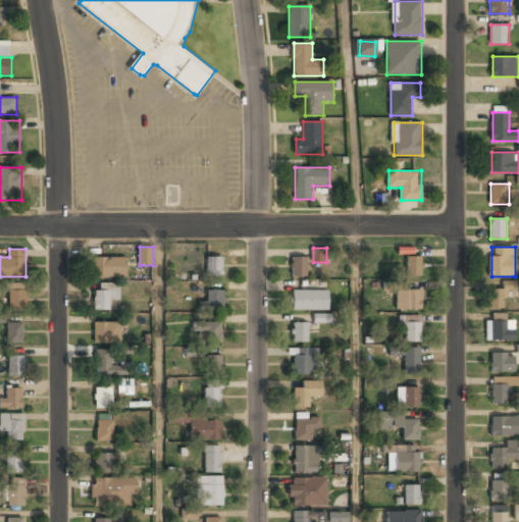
[(423,256),(408,256),(408,276),(423,276),(423,256)]
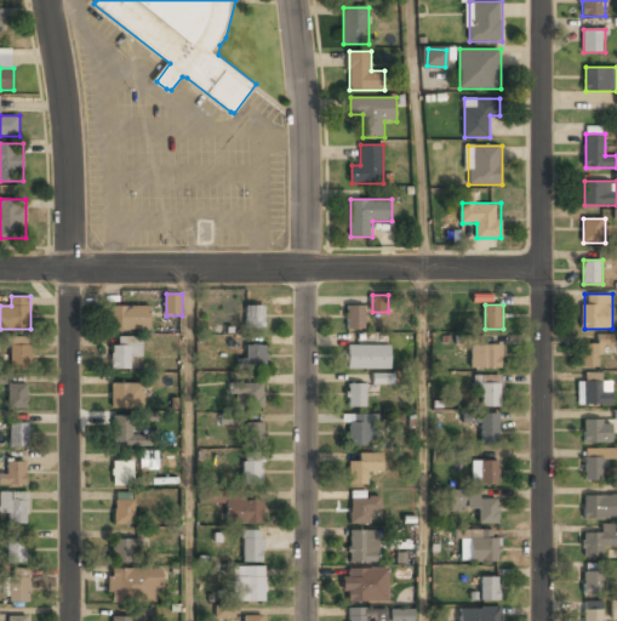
[(152,330),(152,306),(112,306),(112,330),(152,330)]
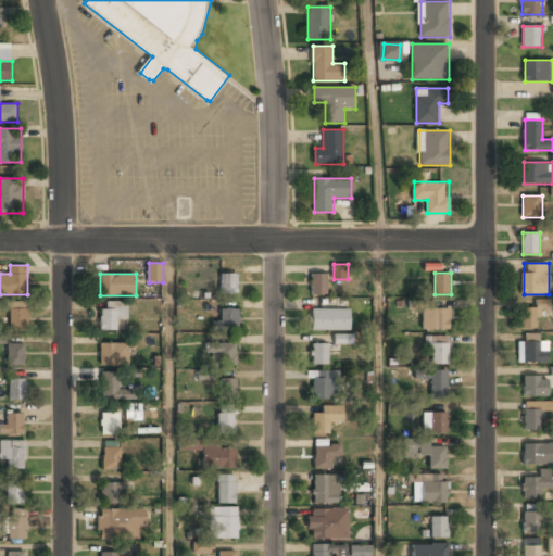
[(239,294),(239,274),(222,274),(222,294),(239,294)]
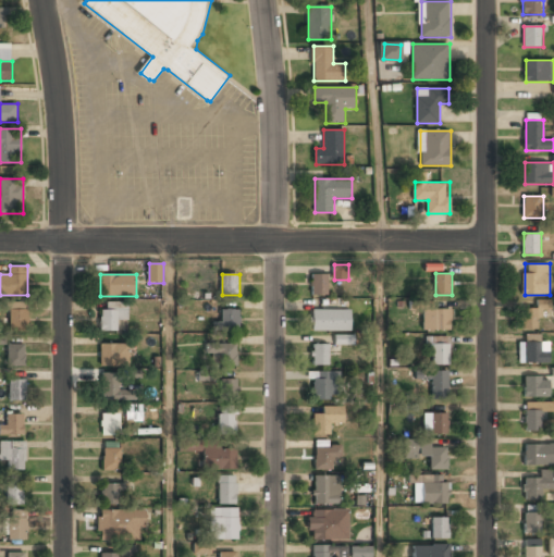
[(312,295),(331,295),(331,274),(312,274),(312,295)]
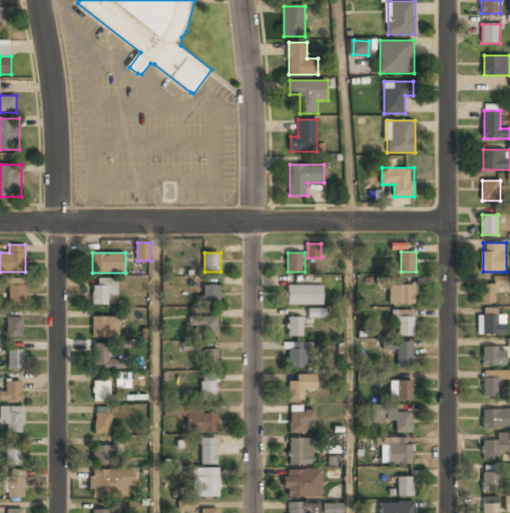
[(119,295),(119,279),(95,279),(95,305),(109,305),(109,295),(119,295)]
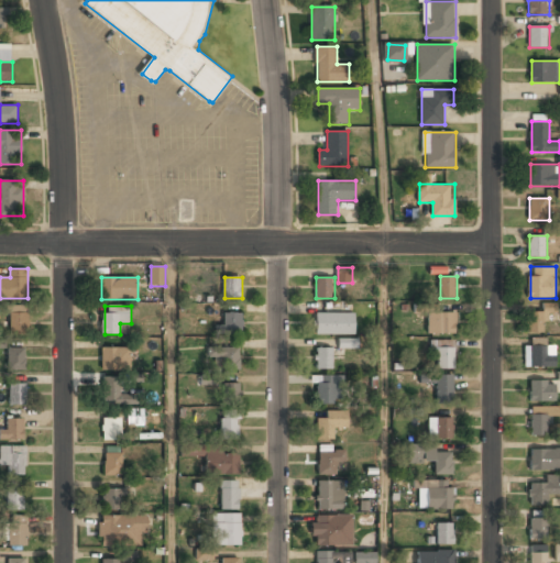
[(549,311),(528,311),(528,332),(549,332),(549,311)]
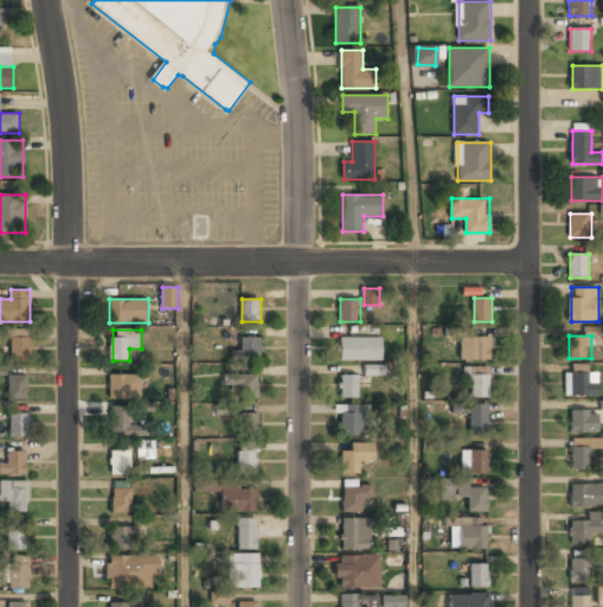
[(11,337),(11,359),(31,359),(31,337),(11,337)]
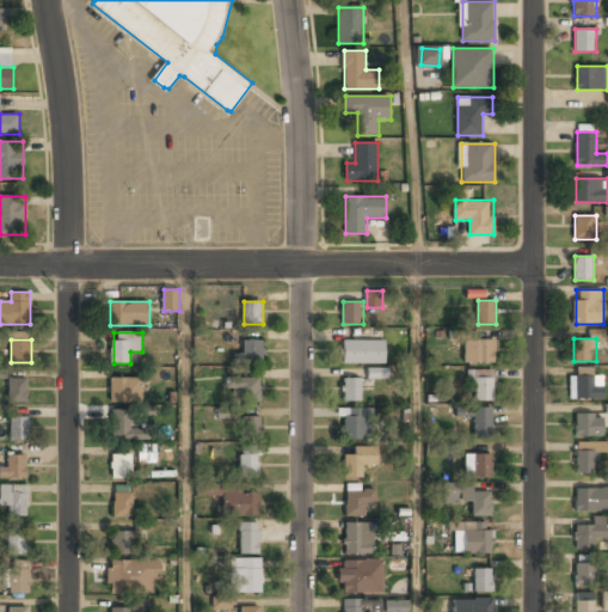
[(264,362),(264,340),(243,340),(243,362),(264,362)]
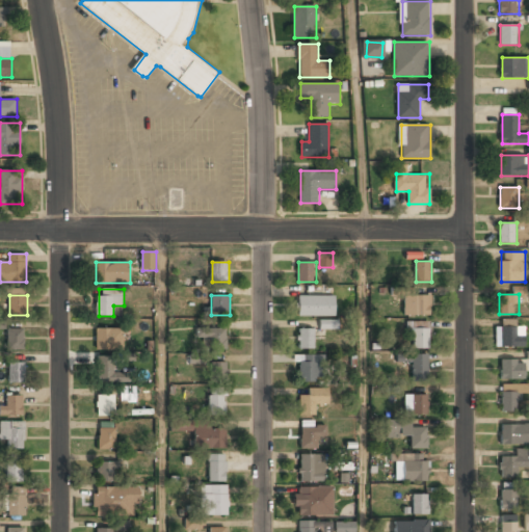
[(431,295),(404,295),(404,316),(431,316),(431,295)]
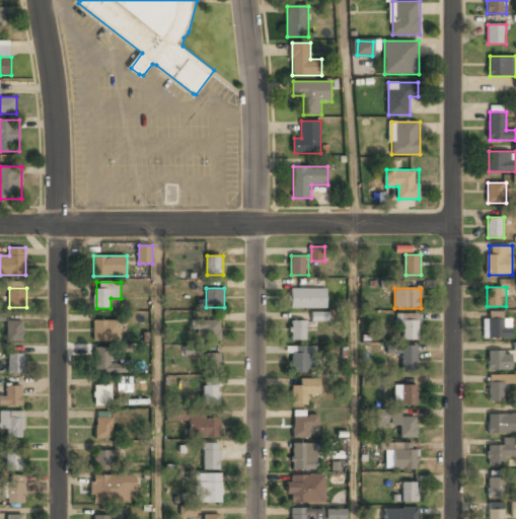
[(328,289),(292,289),(292,308),(328,308),(328,289)]
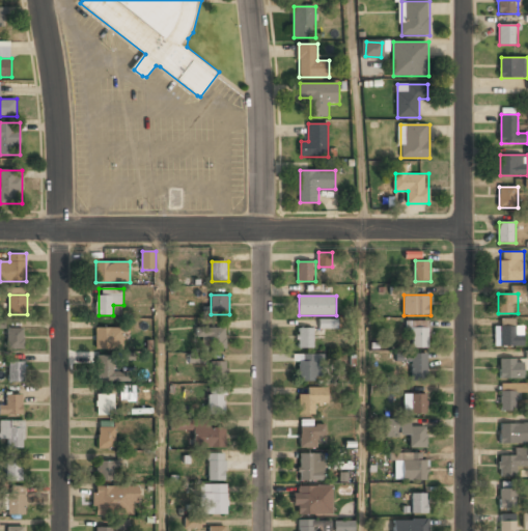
[(339,318),(322,318),(322,329),(340,329),(339,318)]
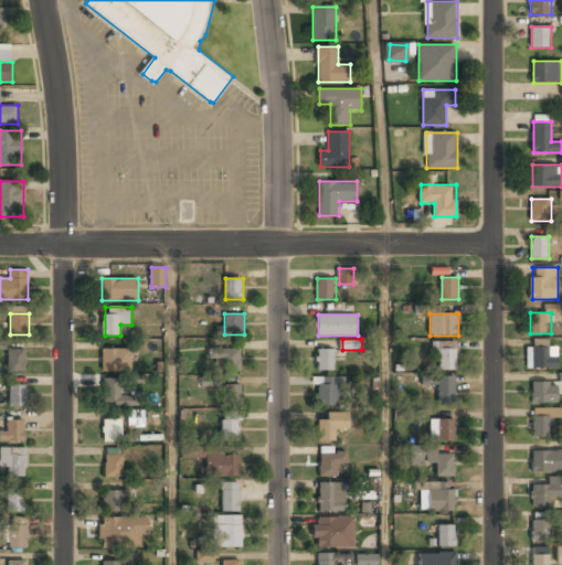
[(549,339),(530,339),(530,370),(558,370),(558,348),(549,348),(549,339)]
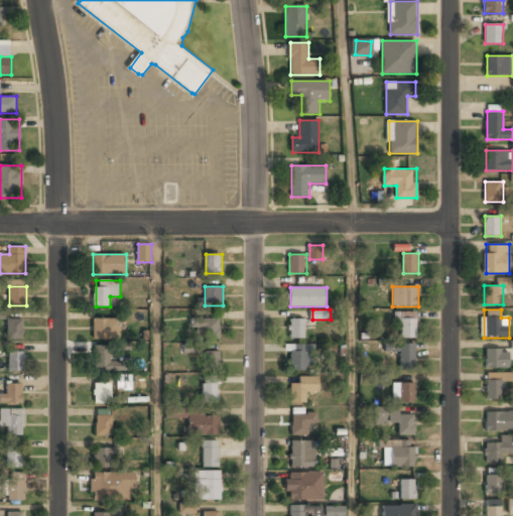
[(401,312),(401,339),(417,339),(417,312),(401,312)]
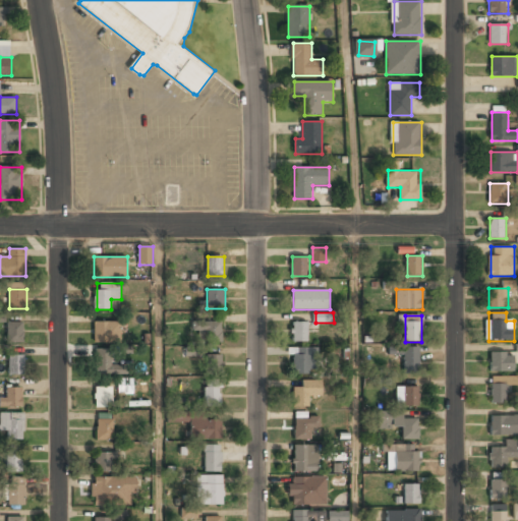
[(121,321),(95,321),(95,343),(121,343),(121,321)]
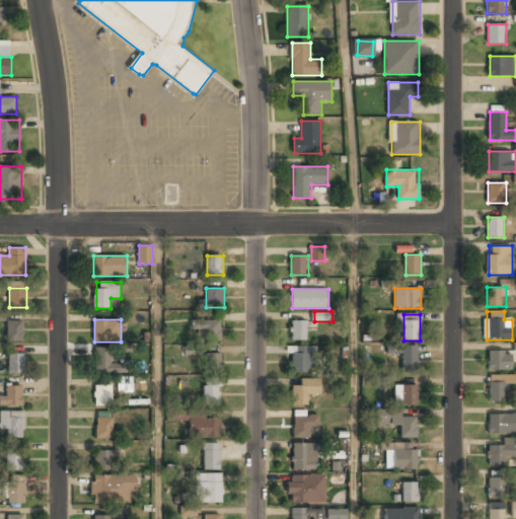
[(200,329),(200,340),(222,340),(222,319),(193,319),(193,329),(200,329)]
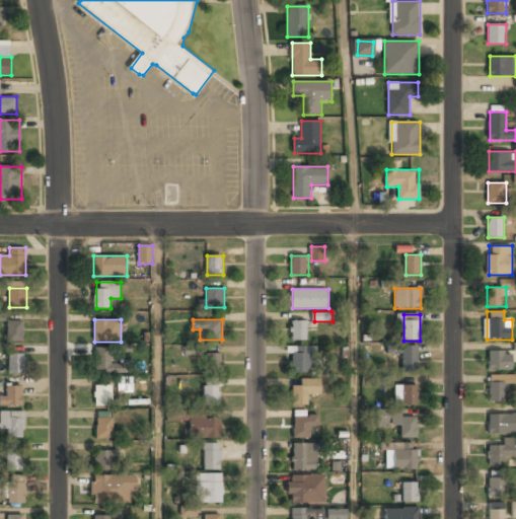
[(8,320),(8,341),(25,341),(25,320),(8,320)]
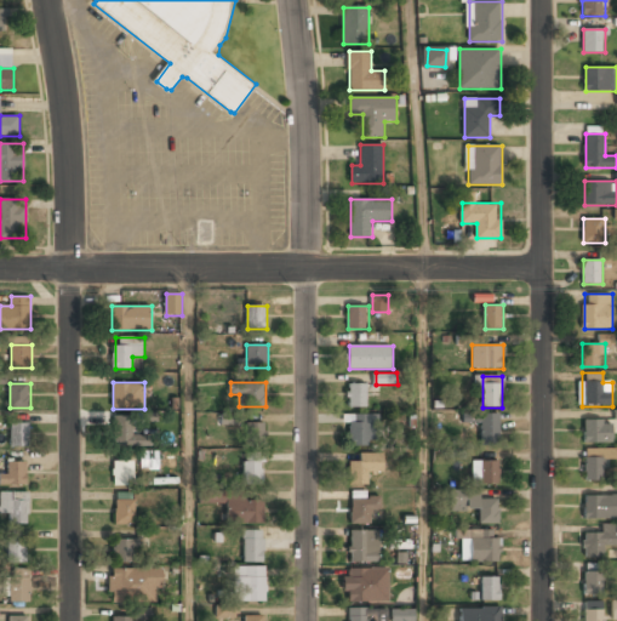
[(369,408),(369,385),(349,385),(349,408),(369,408)]
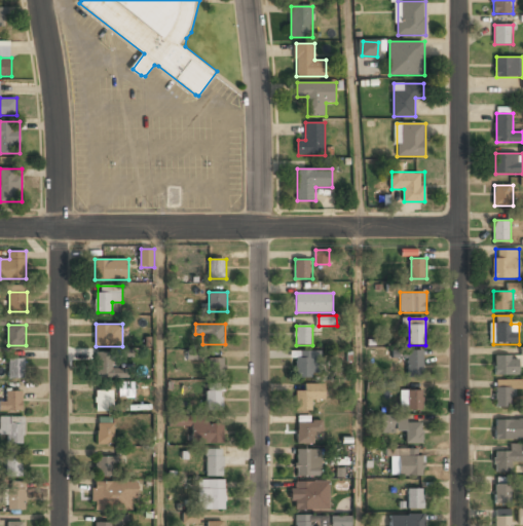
[(409,377),(425,377),(425,350),(395,350),(395,358),(409,358),(409,377)]
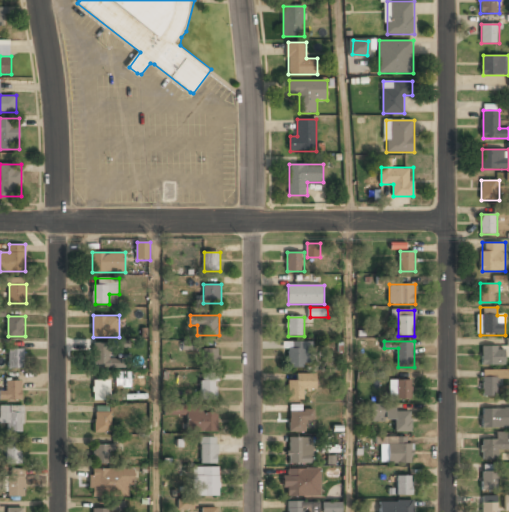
[(310,367),(310,342),(289,342),(289,367),(310,367)]
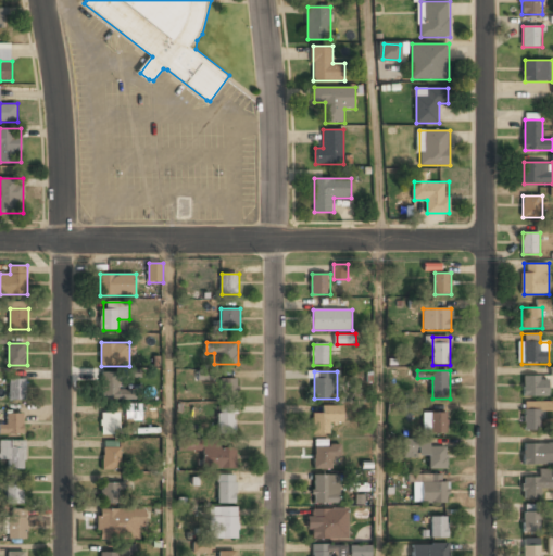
[(120,373),(103,373),(103,400),(134,400),(134,390),(120,390),(120,373)]
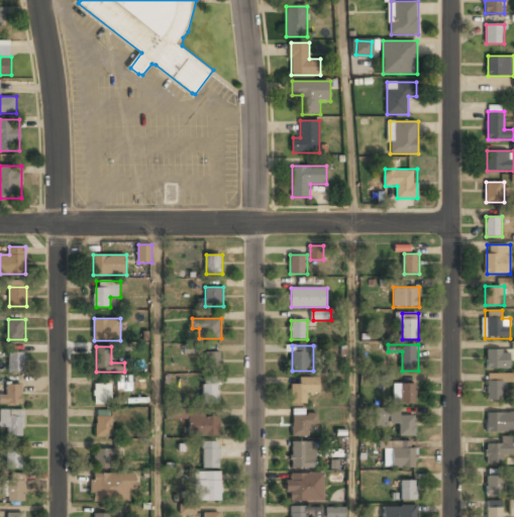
[(488,369),(511,369),(511,349),(488,349),(488,369)]
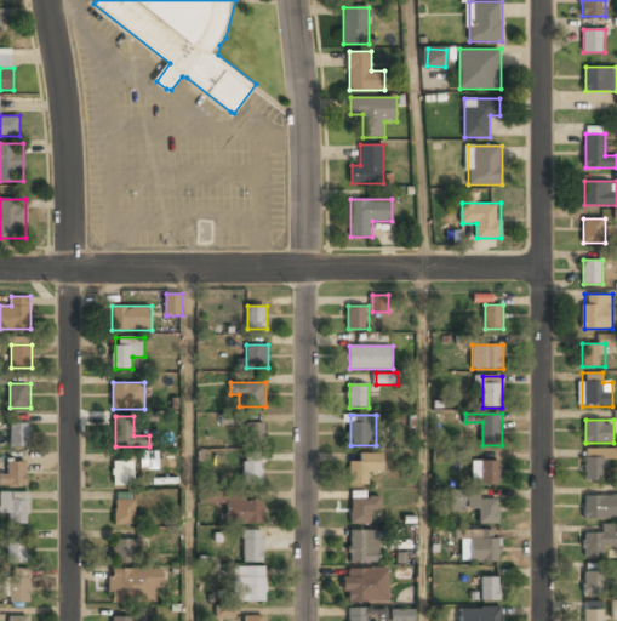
[(266,445),(266,422),(249,422),(249,445),(266,445)]
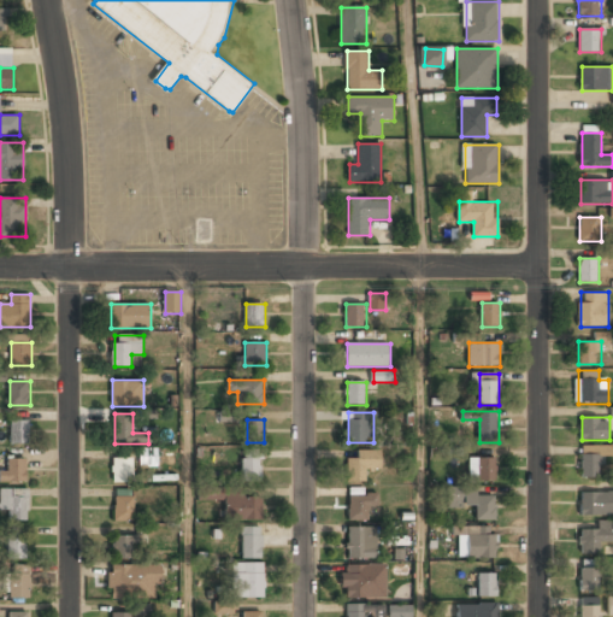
[(12,421),(12,444),(30,444),(30,421),(12,421)]
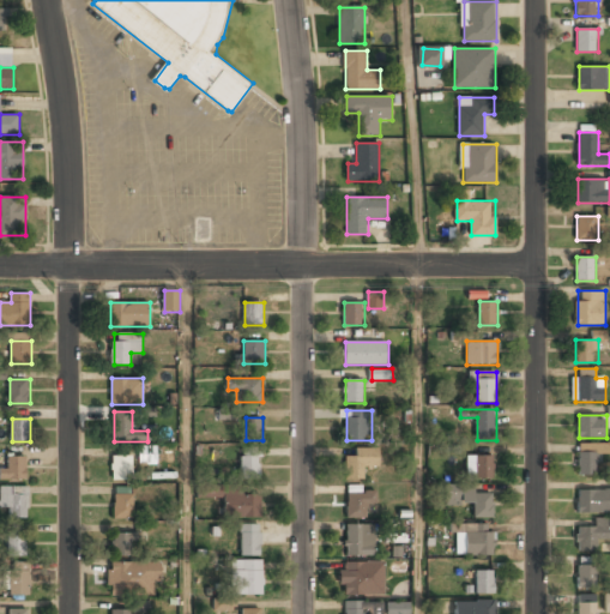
[(580,475),(599,475),(599,455),(609,455),(609,443),(580,443),(580,475)]
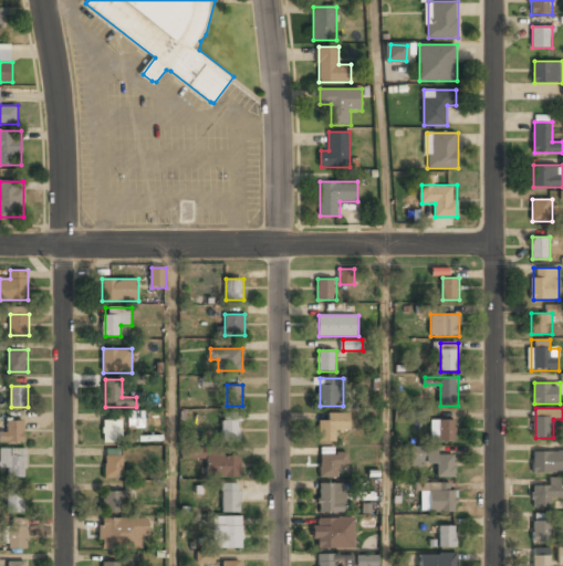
[(144,425),(144,413),(132,413),(132,425),(144,425)]
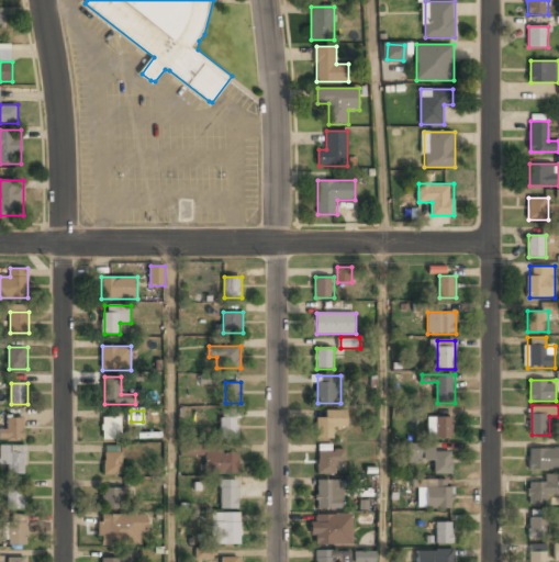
[(241,437),(241,411),(222,411),(222,437),(241,437)]
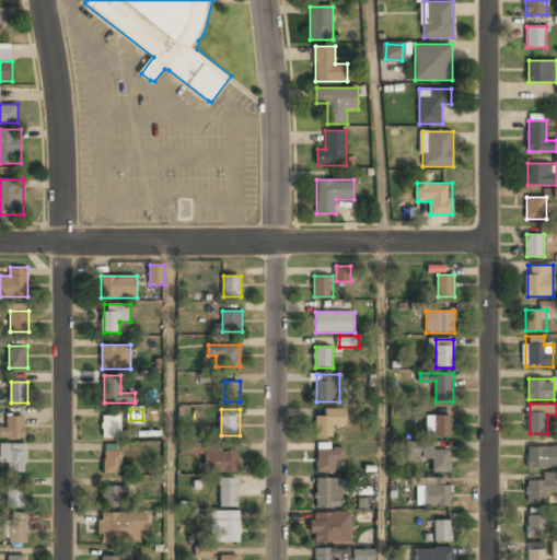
[(325,416),(316,416),(316,436),(334,436),(334,424),(347,424),(347,409),(325,409),(325,416)]
